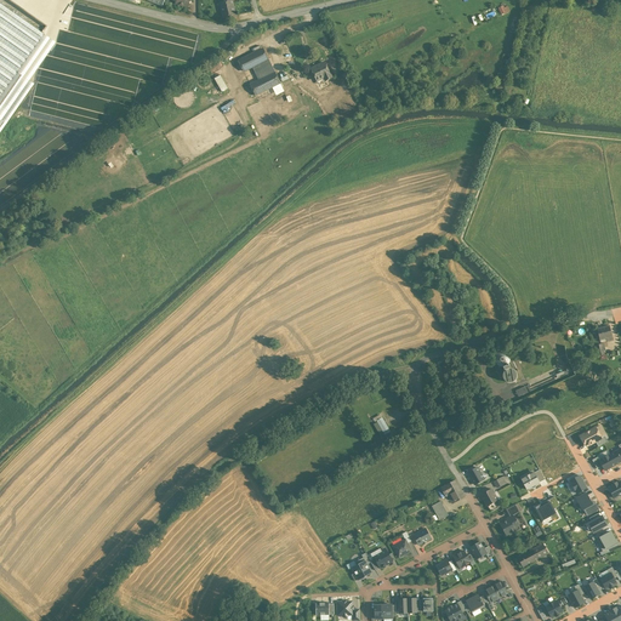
[(0,0),(0,4),(41,33),(46,27),(9,0),(0,0)]
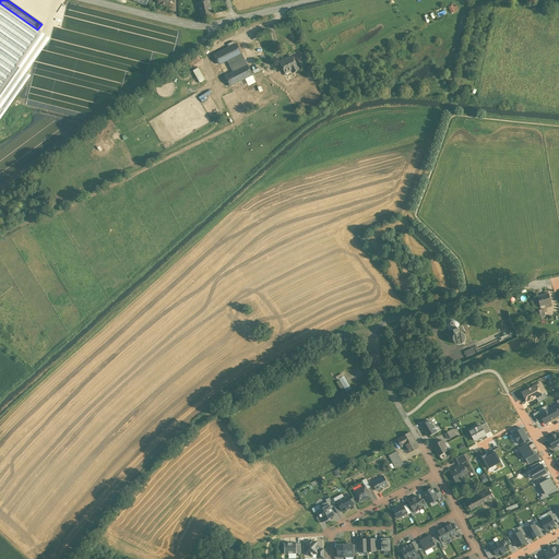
[(206,0),(203,1),(198,2),(201,16),(213,13),(209,0),(206,0)]
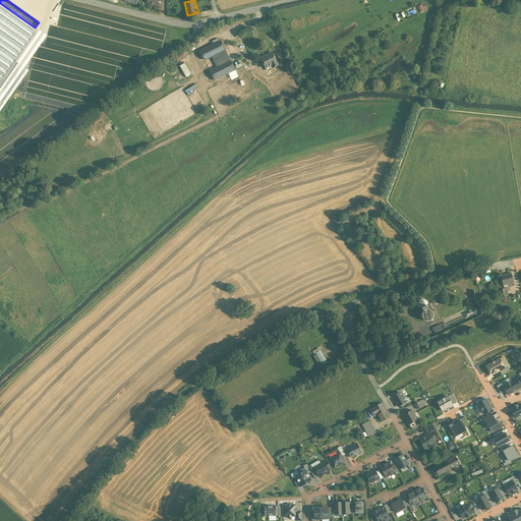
[(0,80),(37,29),(35,27),(0,3),(0,80)]
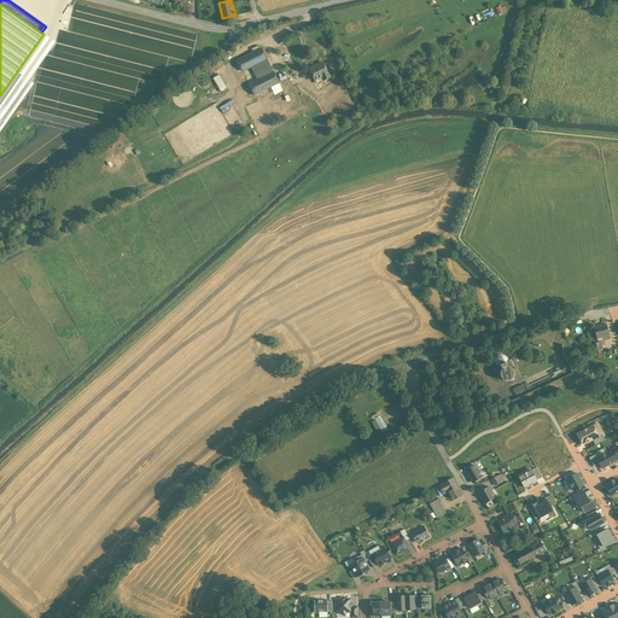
[(262,48),(238,60),(243,71),(251,66),(267,59),(262,48)]
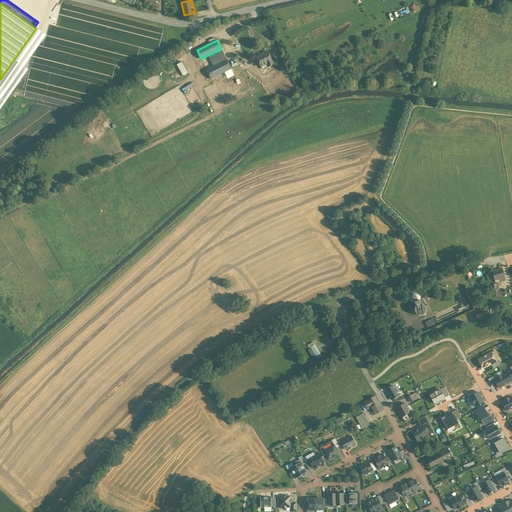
[(221,49),(208,55),(214,66),(227,60),(221,49)]
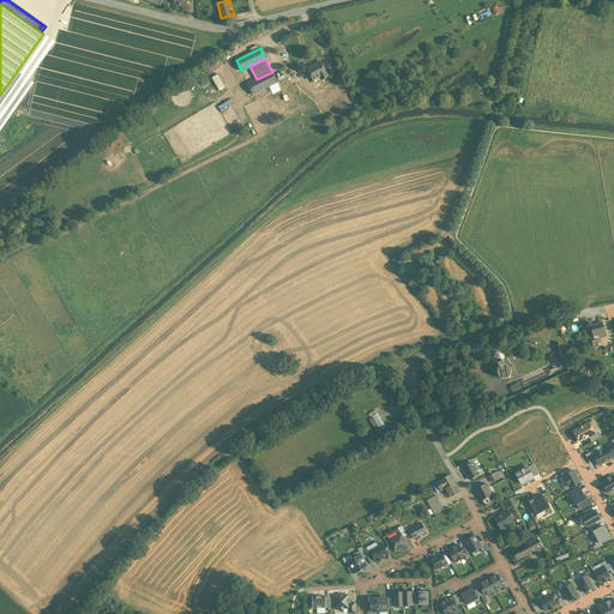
[(321,62),(308,68),(311,74),(314,80),(320,77),(323,79),(329,77),(321,62)]
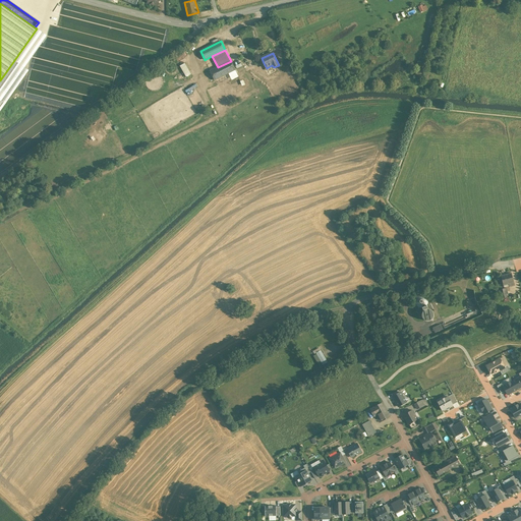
[(218,67),(211,71),(215,79),(224,75),(235,69),(231,61),(218,67)]
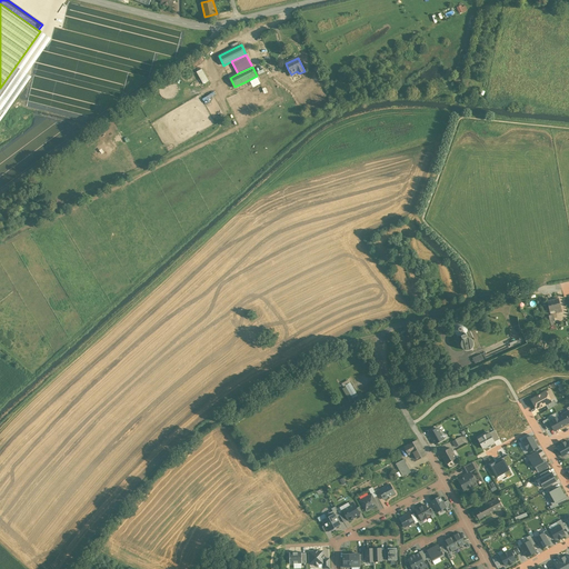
[(202,69),(197,72),(203,83),(209,81),(202,69)]
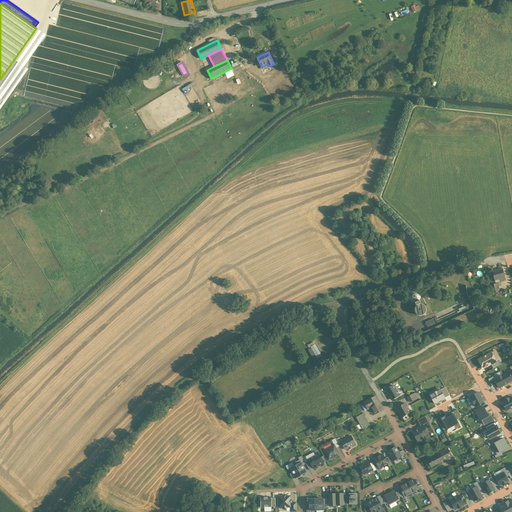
[(232,71),(231,68),(220,74),(222,77),(232,71)]
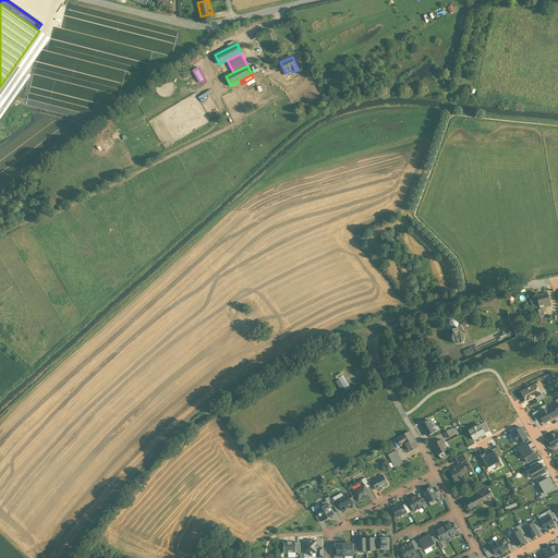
[(169,141),(162,144),(165,149),(171,146),(169,141)]
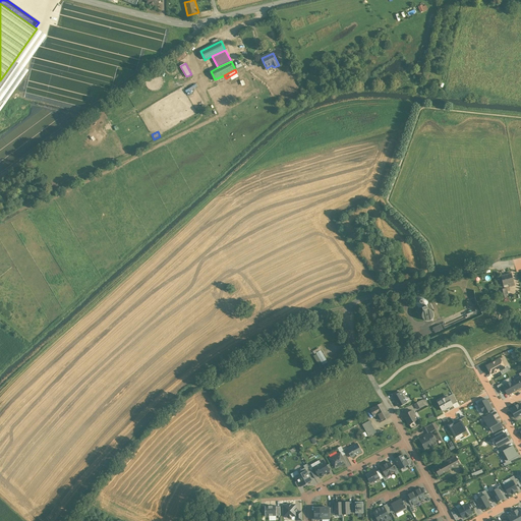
[(512,274),(501,276),(504,285),(509,284),(514,283),(512,274)]
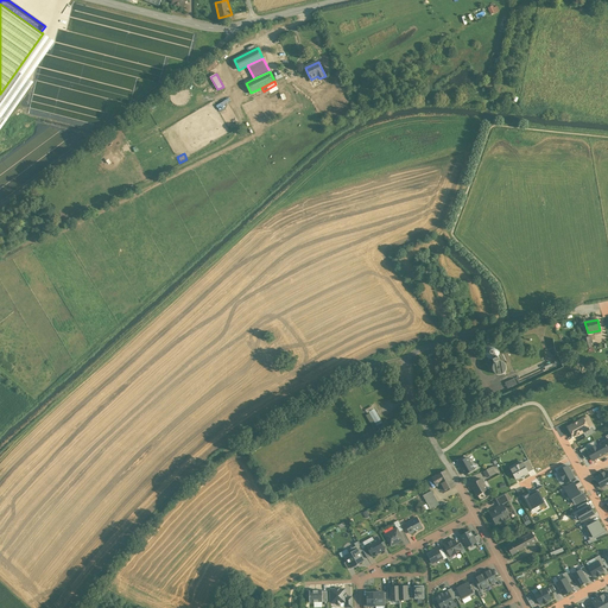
[(499,353),(499,352),(499,350),(499,349),(498,348),(496,347),(495,346),(494,346),(492,346),(491,346),(489,346),(488,347),(487,347),(487,348),(486,349),(486,350),(486,353),(486,354),(486,355),(487,356),(487,358),(488,358),(489,359),(491,359),(492,359),(493,359),(494,359),(495,359),(495,358),(496,358),(498,358),(498,356),(499,355),(499,353)]
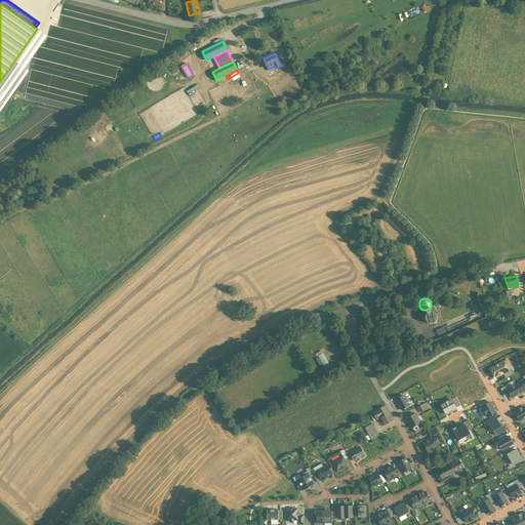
[(427,310),(426,310),(427,314),(428,313),(429,312),(430,312),(431,312),(432,312),(434,312),(435,313),(437,312),(434,305),(433,304),(431,305),(431,307),(430,308),(430,309),(429,309),(428,309),(428,310),(427,310)]
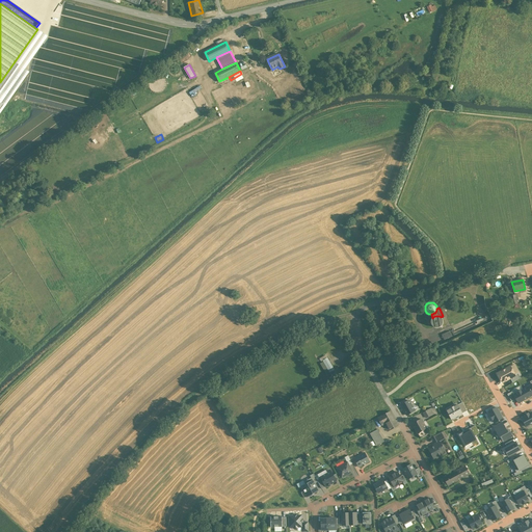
[(429,314),(428,314),(427,313),(426,313),(426,312),(424,313),(428,324),(431,323),(431,322),(431,321),(431,320),(431,319),(432,318),(431,314),(430,314),(429,314)]
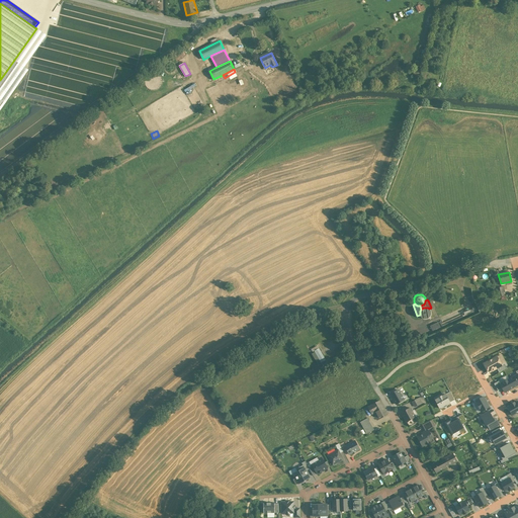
[(431,316),(431,314),(431,311),(430,310),(429,309),(428,308),(426,308),(425,308),(424,308),(423,308),(422,309),(421,310),(420,311),(420,312),(420,313),(420,314),(420,315),(420,316),(421,317),(421,318),(423,319),(426,320),(428,319),(430,318),(431,316)]
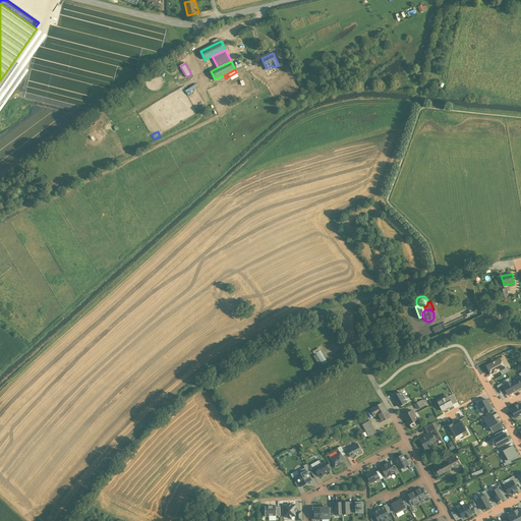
[(440,325),(432,328),(435,333),(443,330),(440,325)]
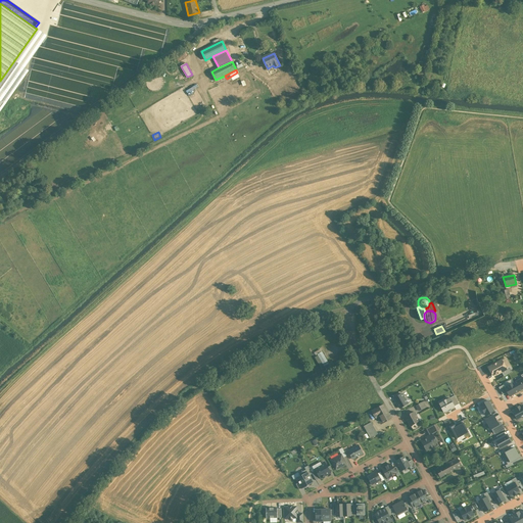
[(329,364),(322,351),(318,354),(318,355),(315,358),(319,364),(321,368),(329,364)]
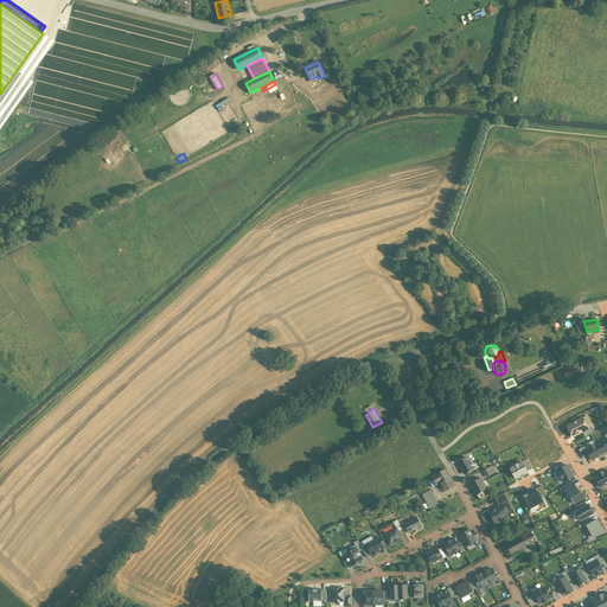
[(577,421),(568,427),(573,436),(582,432),(588,428),(582,419),(581,419),(576,421),(577,421)]
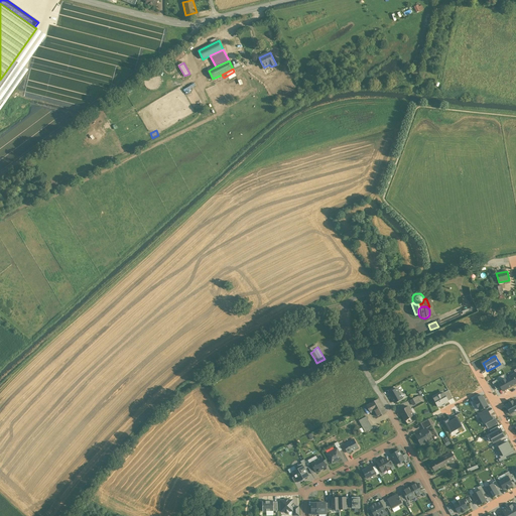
[(500,364),(495,367),(497,371),(505,367),(503,362),(500,364)]
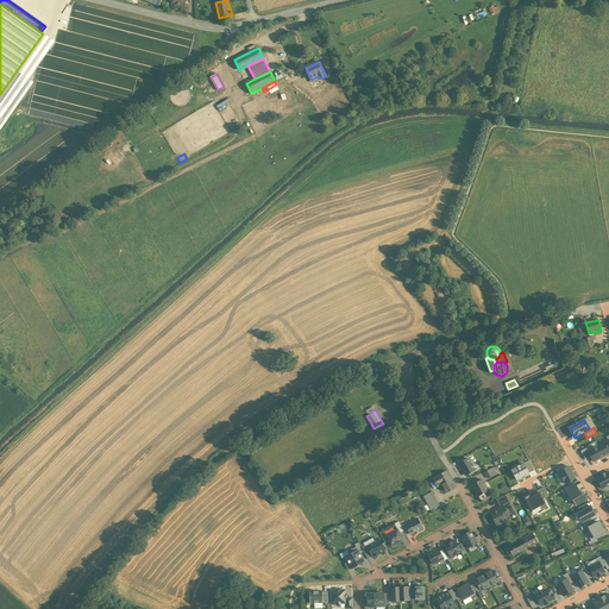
[(369,435),(364,438),(368,443),(380,435),(377,431),(370,434),(371,435),(370,435),(369,435)]
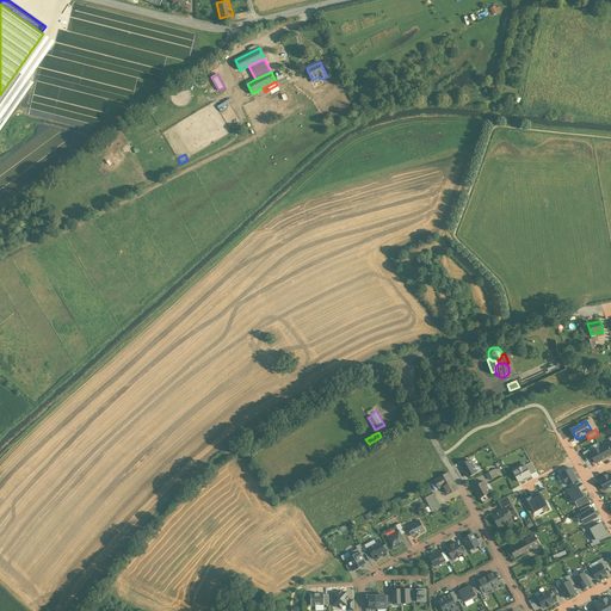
[(610,442),(600,448),(606,457),(610,454),(610,442)]
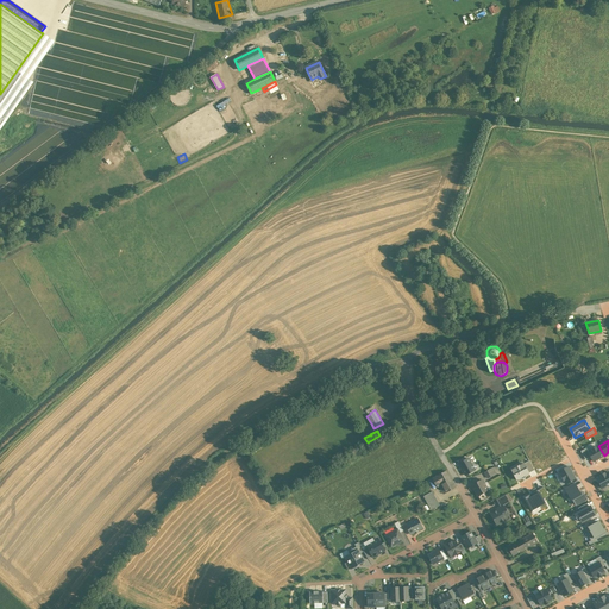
[(588,451),(588,452),(591,457),(594,462),(604,456),(598,446),(588,451)]
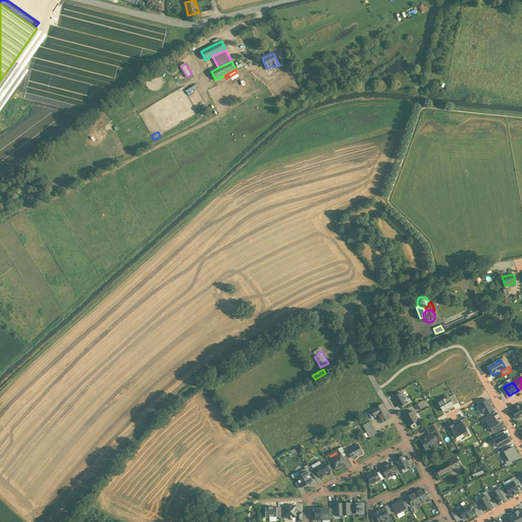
[(503,384),(498,386),(502,394),(507,392),(504,387),(504,386),(503,384)]
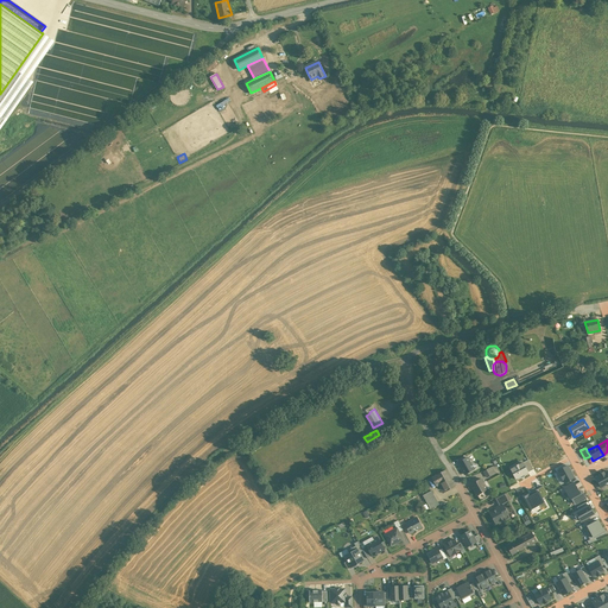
[(467,457),(458,463),(466,475),(474,469),(467,457)]
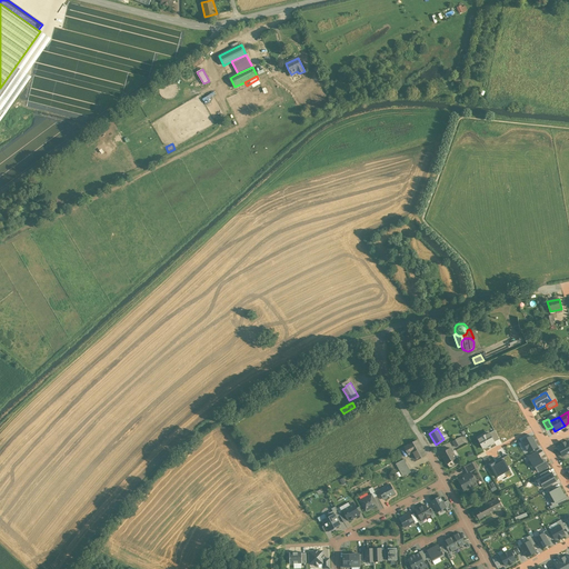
[(489,432),(478,439),(483,449),(495,442),(495,441),(499,439),(495,430),(489,433),(489,432)]
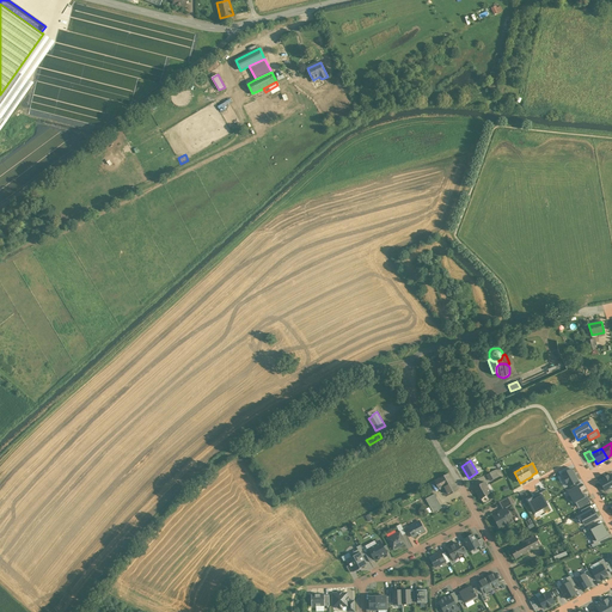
[(569,470),(562,475),(568,487),(579,481),(571,469),(569,470)]
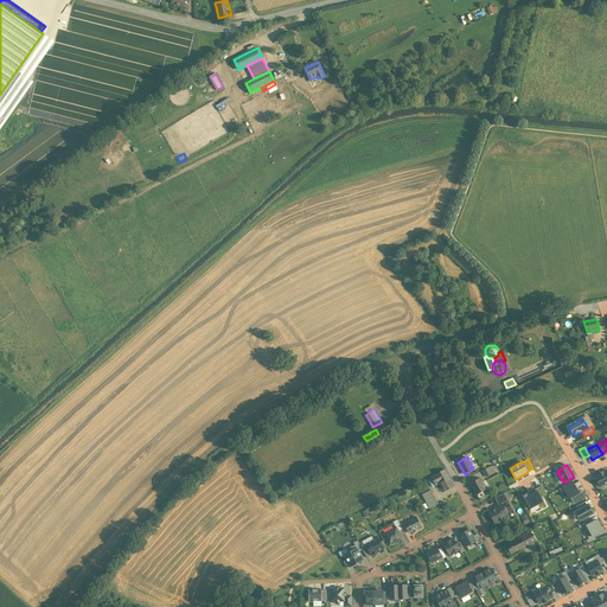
[(453,486),(445,470),(436,474),(441,483),(442,485),(445,490),(453,486)]
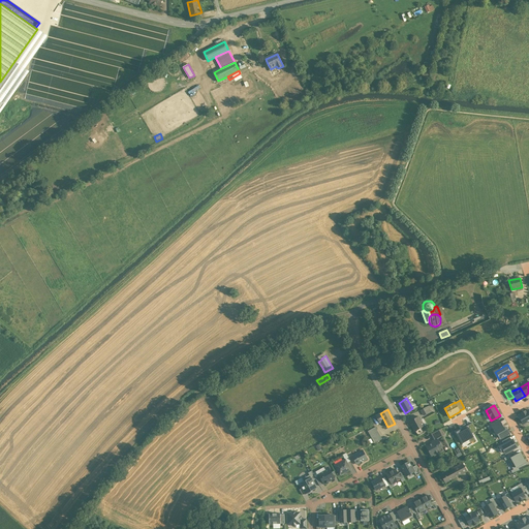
[(523,413),(519,415),(524,424),(528,421),(528,409),(525,412),(525,411),(522,413),(523,413)]
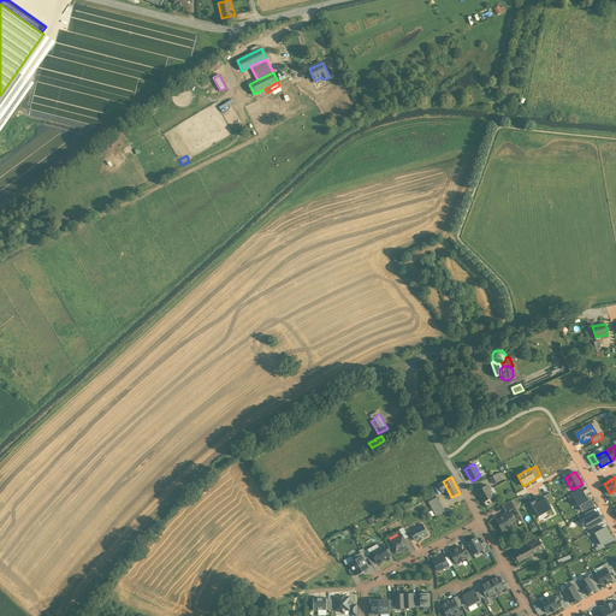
[(487,485),(477,491),(484,502),(491,498),(495,496),(490,489),(487,485)]
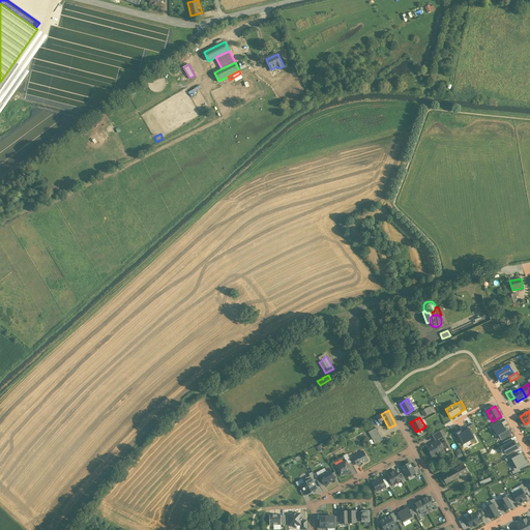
[(470,429),(473,435),(478,432),(473,423),(468,427),(469,429),(470,429)]
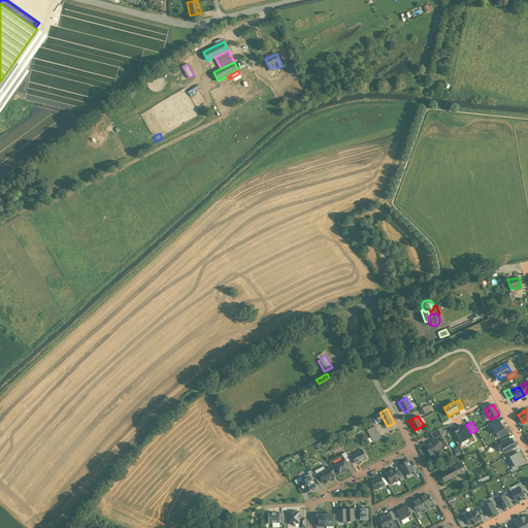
[(503,428),(500,423),(492,427),(495,433),(497,432),(499,438),(508,433),(505,427),(503,428)]
